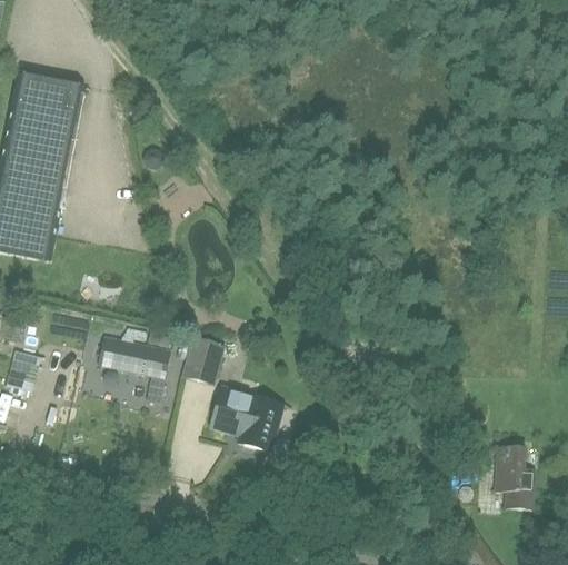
[(83,87),(15,72),(0,145),(0,248),(50,259),(83,87)]
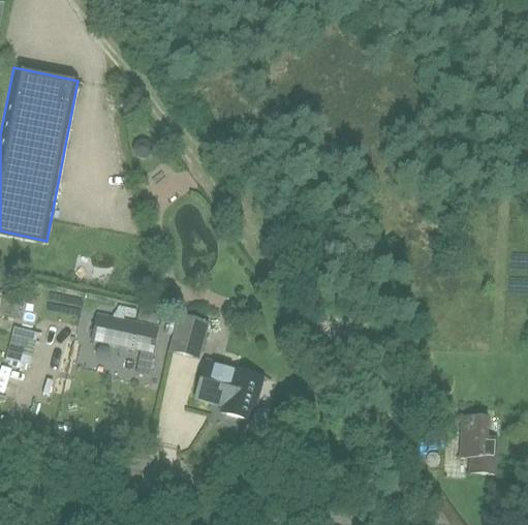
[(148,152),(150,145),(146,139),(140,136),(132,141),(131,147),(134,154),(142,155),(148,152)]
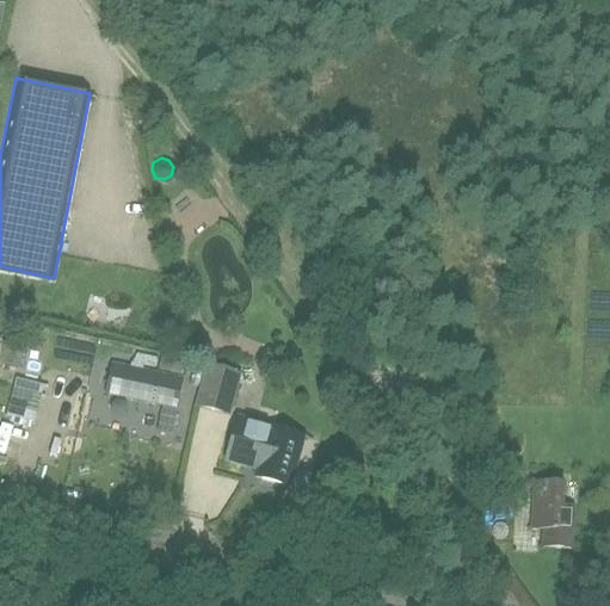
[(183,358),(159,353),(156,368),(179,372),(183,358)]
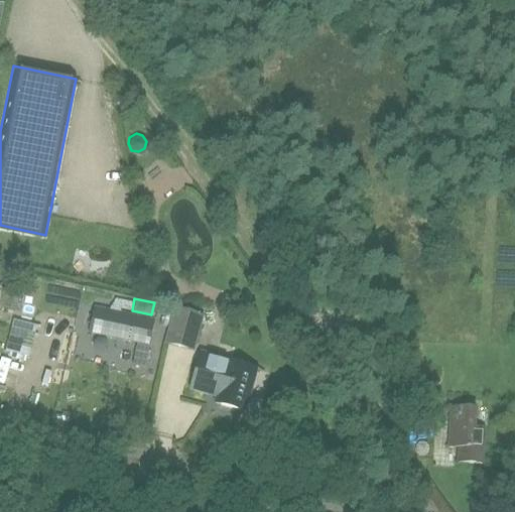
[(162,341),(192,349),(203,312),(172,304),(162,341)]
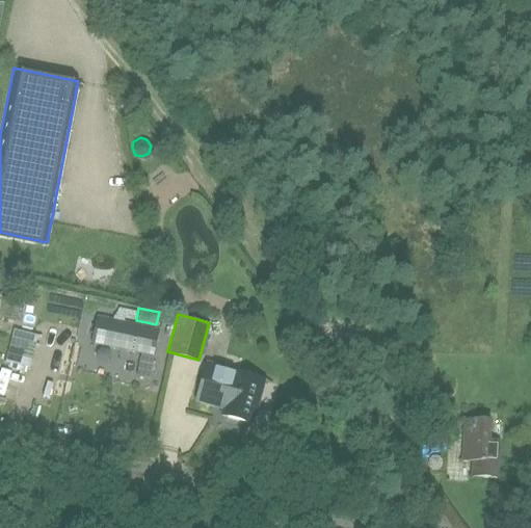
[(97,315),(91,339),(151,351),(156,327),(97,315)]
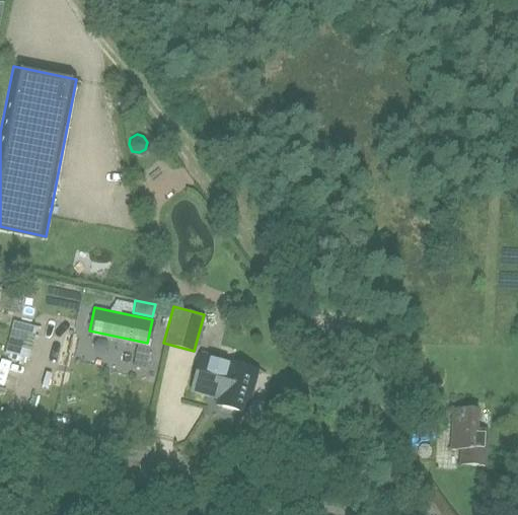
[(215,401),(243,410),(255,367),(200,351),(190,389),(216,396),(215,401)]
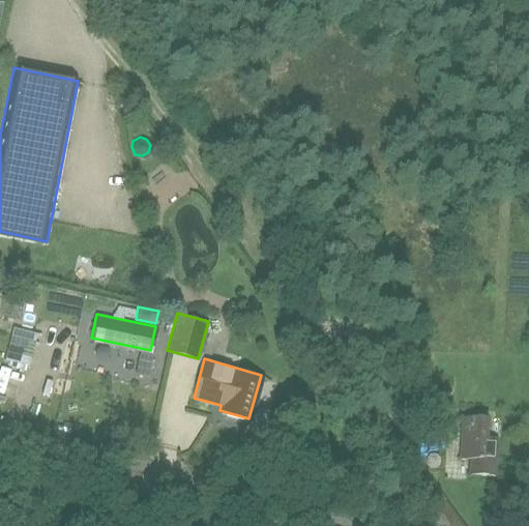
[(461,415),(459,456),(469,457),(468,471),(495,473),(496,437),(487,436),(488,416),(461,415)]
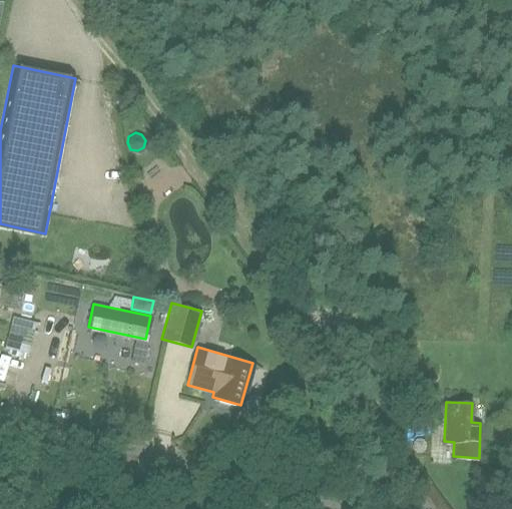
[(131,425),(129,435),(139,437),(141,427),(131,425)]
